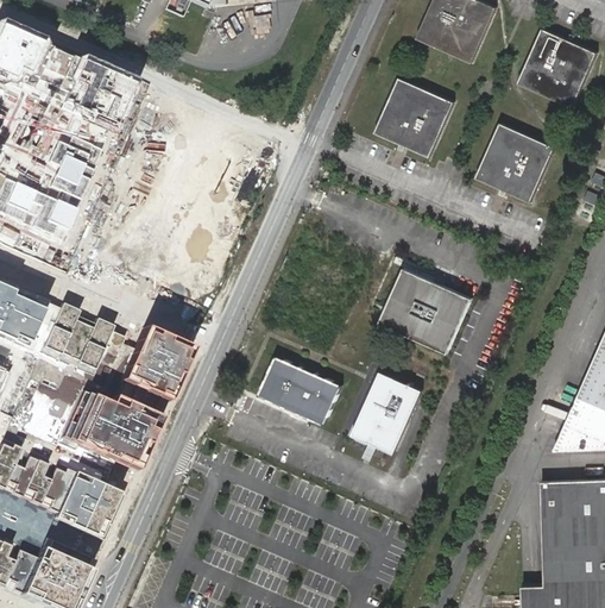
[(181,0),(203,10),(208,0),(181,0)]
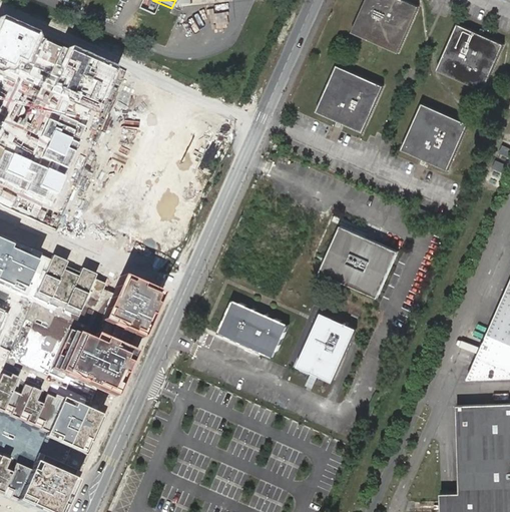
[(401,0),(363,0),(349,33),(396,54),(417,7),(401,0)]
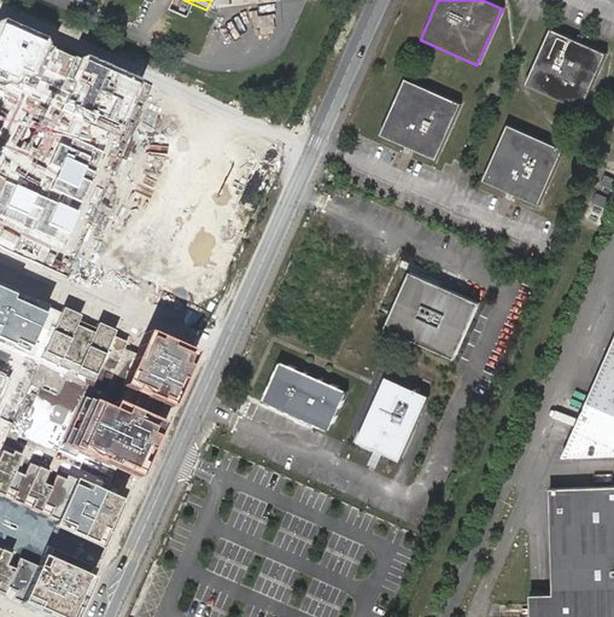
[(548,29),(522,86),(579,111),(604,54),(548,29)]
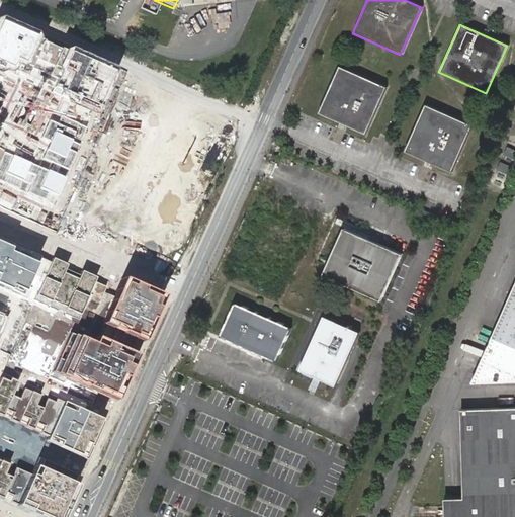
[(317,113),(363,135),(385,87),(338,66),(317,113)]
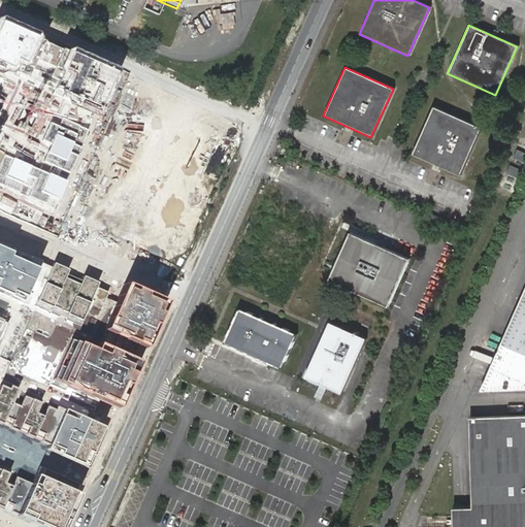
[(432,106),(411,155),(459,176),(481,128),(432,106)]
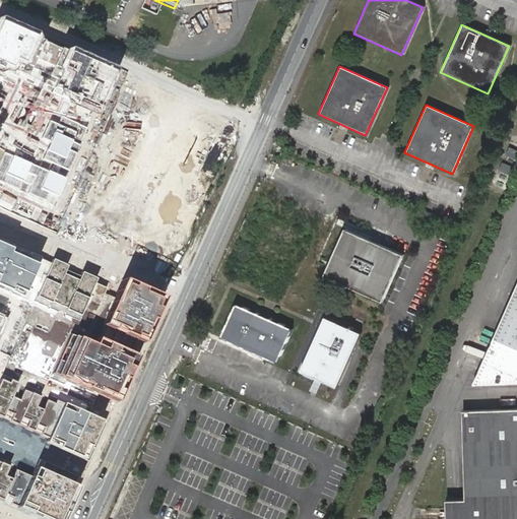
[(501,163),(498,172),(509,176),(512,167),(501,163)]
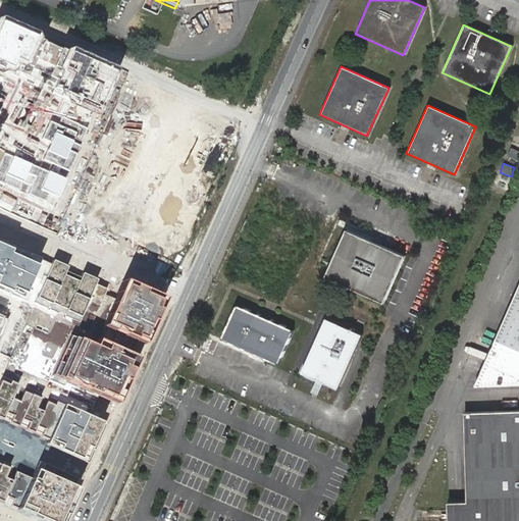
[(424,212),(419,222),(431,227),(435,217),(424,212)]
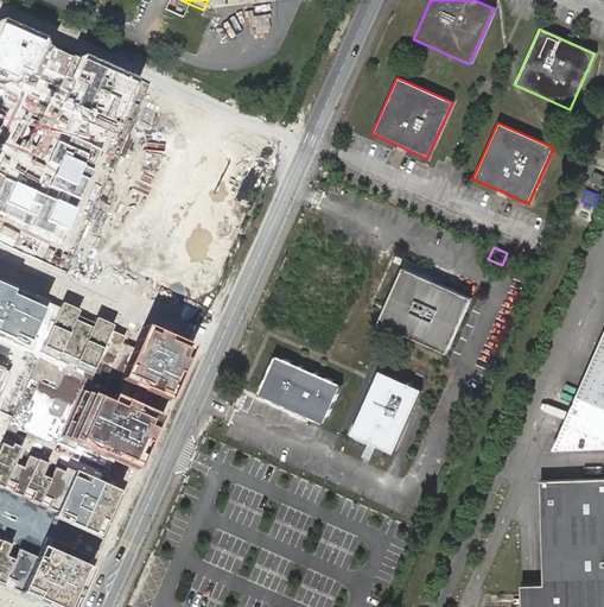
[(470,299),(402,269),(377,323),(445,354),(470,299)]
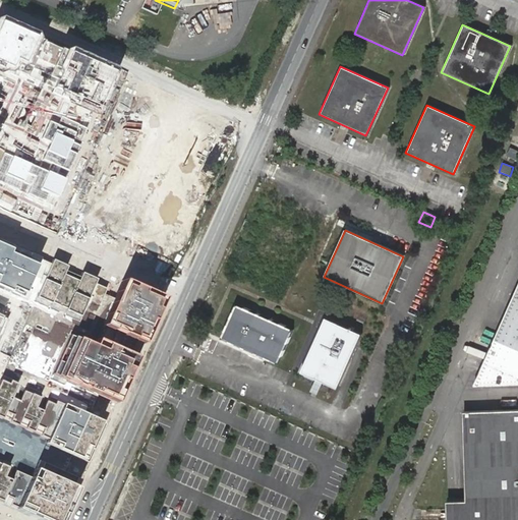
[(114,295),(0,243),(0,323),(12,294),(32,301),(0,373),(0,503),(38,519),(58,519),(159,299),(123,285),(114,295)]
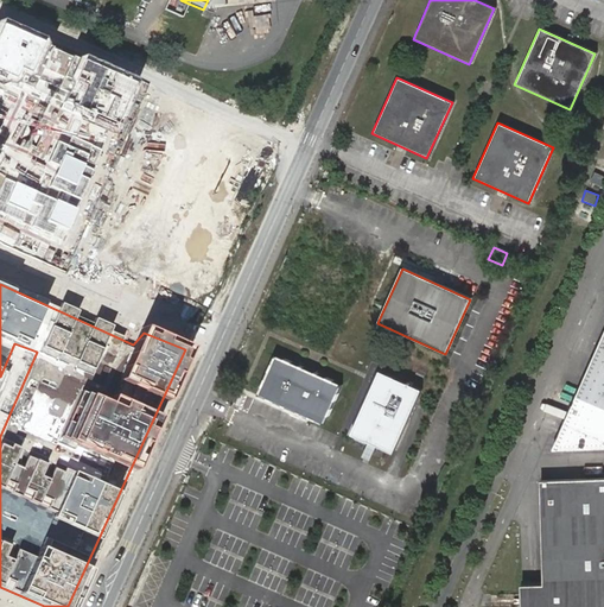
[(603,327),(550,451),(603,449),(603,327)]
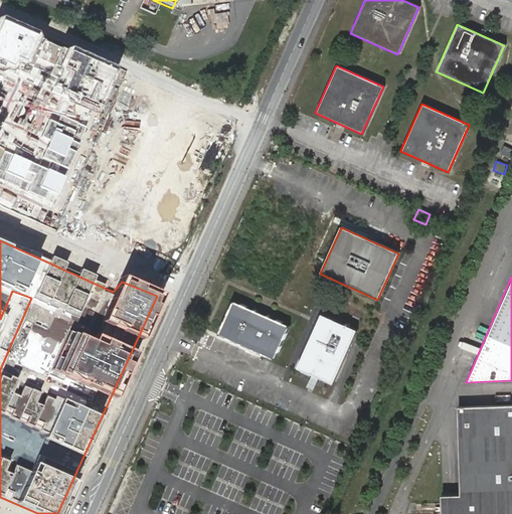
[(288,326),(231,301),(216,335),(273,360),(288,326)]
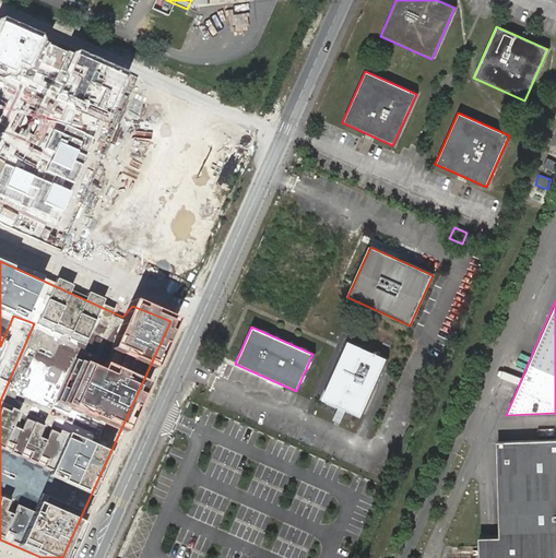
[(386,359),(347,342),(322,400),(361,417),(386,359)]
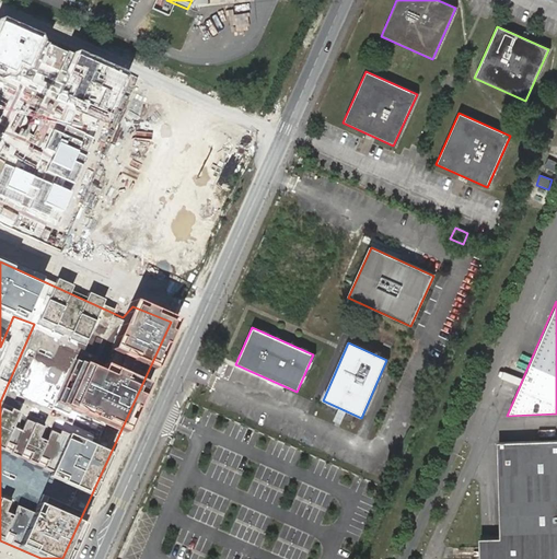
[(556,442),(494,445),(497,536),(556,534),(556,442)]
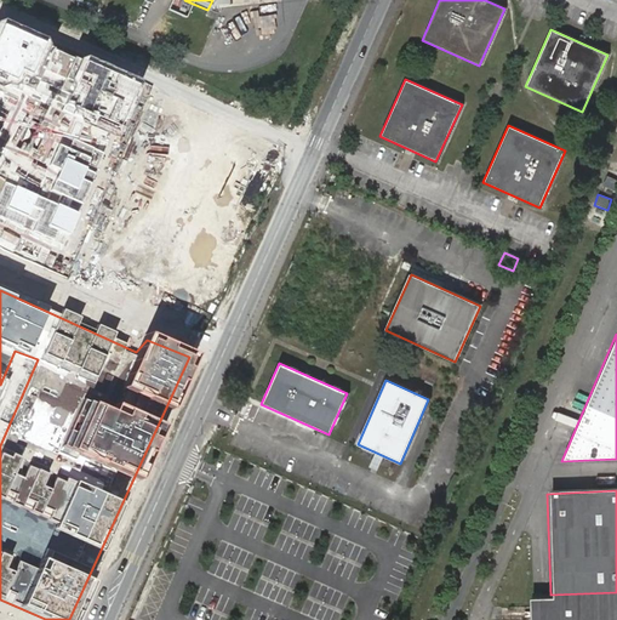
[(529,601),(529,619),(616,619),(616,592),(550,595),(550,601),(529,601)]
